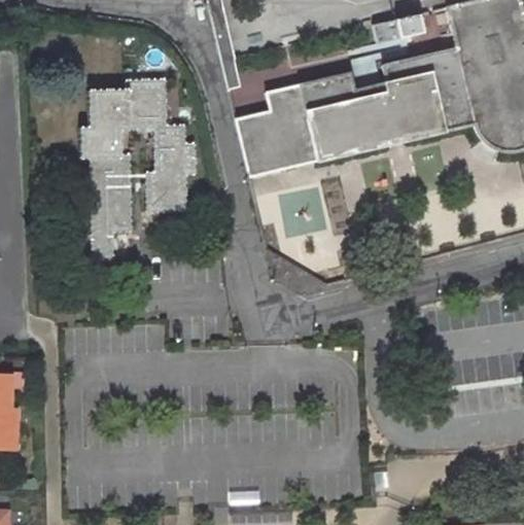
[(456,46),(384,63),(388,80),(354,89),(350,71),(267,92),(271,109),(237,117),(249,175),(473,125),(474,130),(480,139),(488,147),(498,151),(504,152),(510,153),(521,150),(523,148),(523,23),(518,0),(473,0),(447,6),(456,46)]
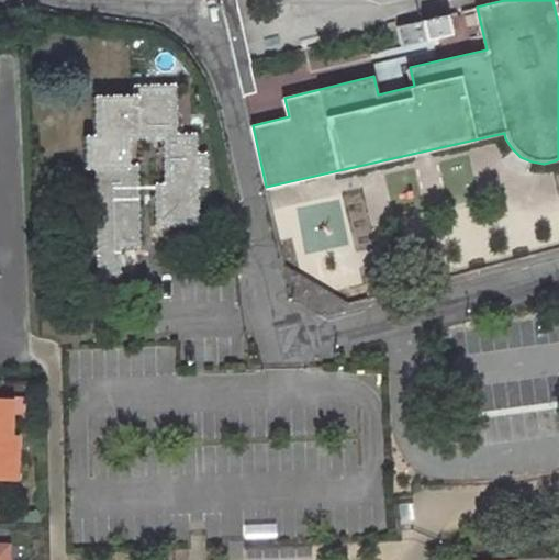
[(451,32),(447,12),(421,19),(425,37),(451,32)]
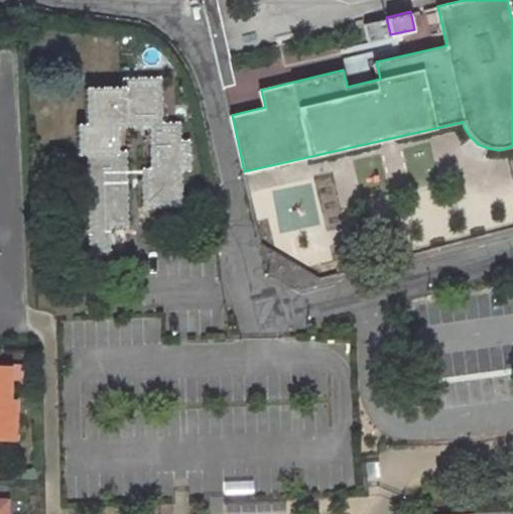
[(142,202),(182,202),(183,166),(193,165),(193,135),(182,134),(182,116),(165,115),(165,70),(123,71),(123,79),(88,80),(87,116),(78,116),(78,149),(88,150),(89,249),(111,249),(112,222),(128,221),(128,144),(118,144),(118,121),(150,122),(150,160),(142,160),(142,202)]
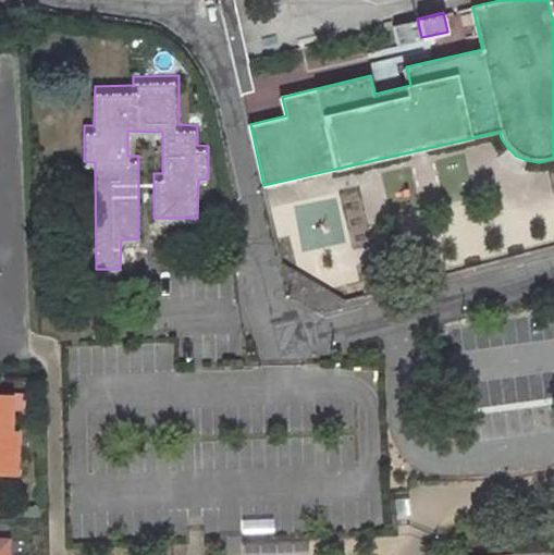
[(19,395),(0,394),(0,471),(16,472),(17,454),(24,454),(25,430),(17,429),(19,395)]
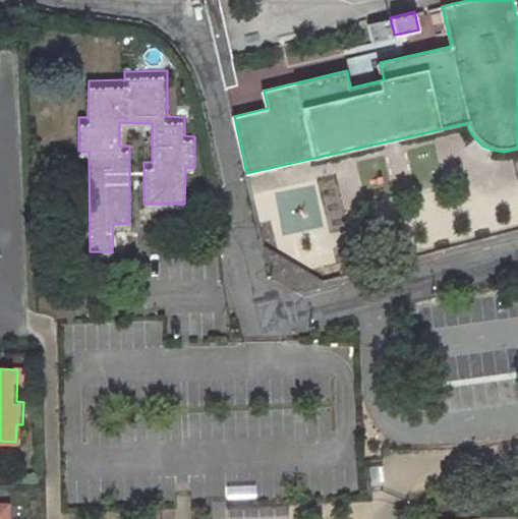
[(0,504),(0,518),(8,518),(9,504),(0,504)]
